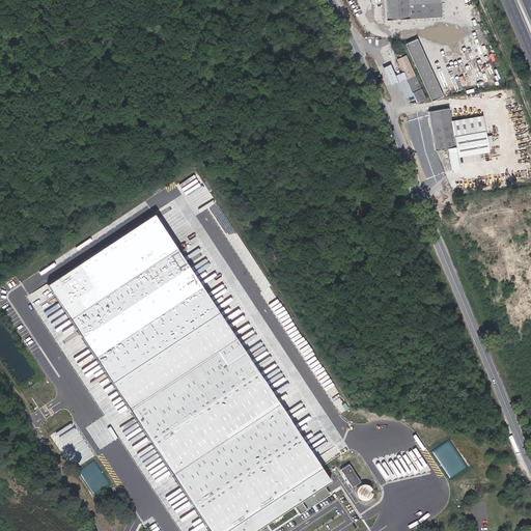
[(441,17),(440,0),(384,0),(385,20),(441,17)]
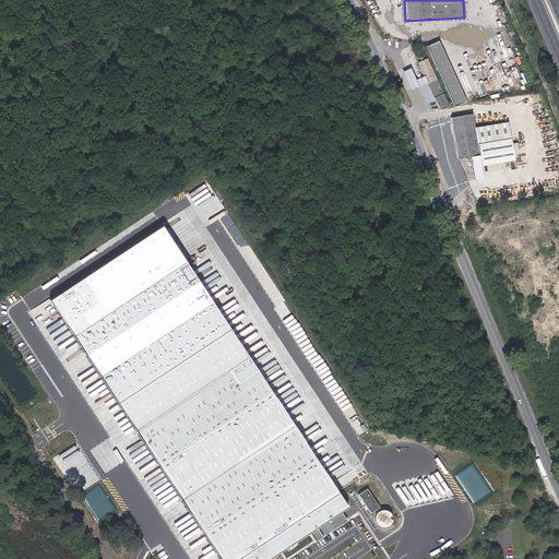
[(466,102),(438,40),(427,46),(454,106),(466,102)]
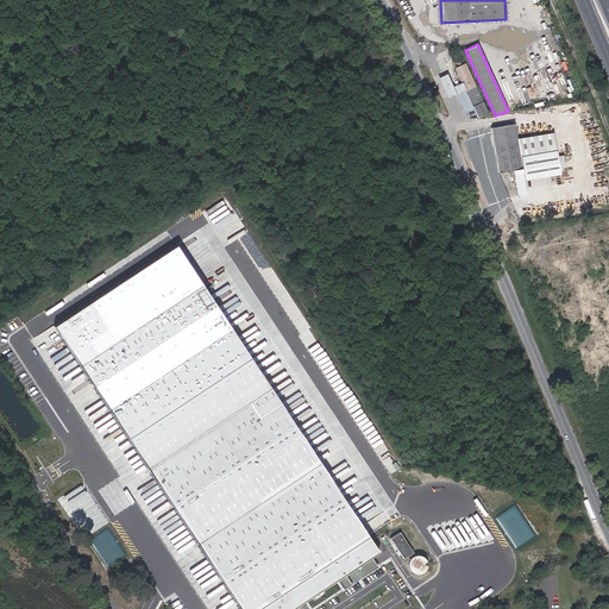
[(487,111),(464,63),(456,67),(463,82),(466,89),(465,90),(473,110),(477,117),(487,113),(487,111)]
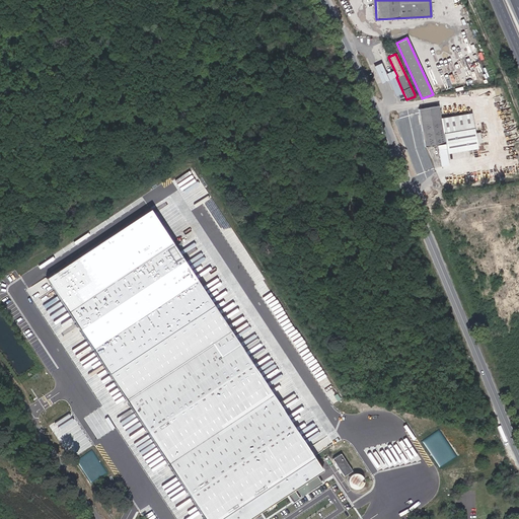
[(397,76),(394,70),(386,73),(381,63),(373,66),(381,84),(388,80),(396,77),(397,76)]
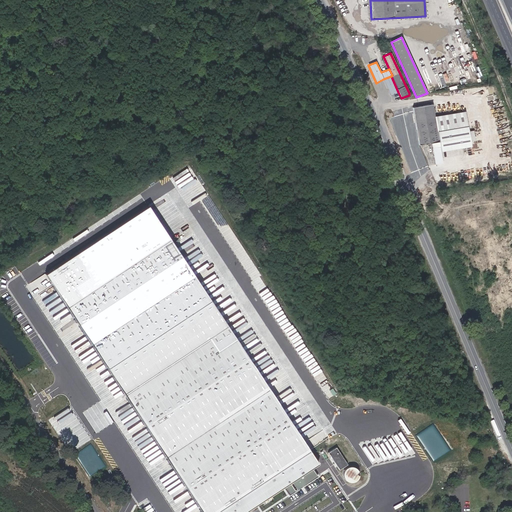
[(398,92),(391,76),(383,79),(390,95),(398,92)]
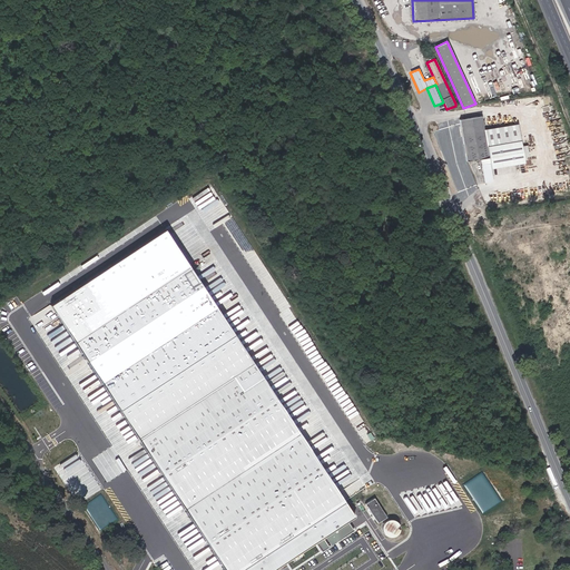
[(483,129),(481,116),(459,119),(467,161),(481,159),(489,157),(487,146),(483,129)]
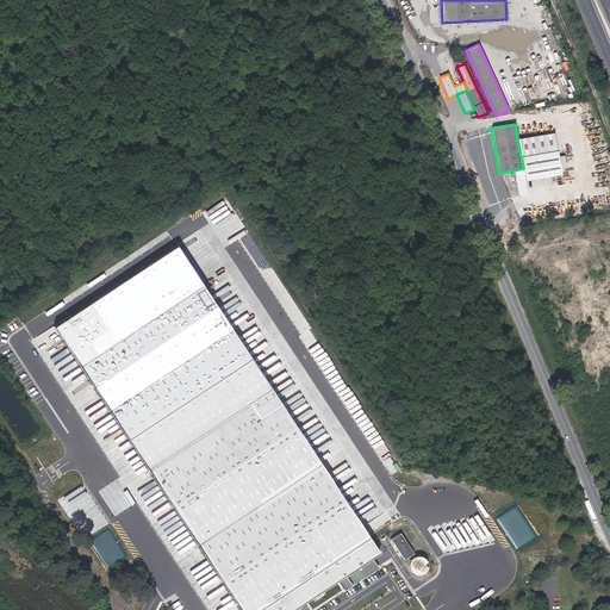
[(543,153),(556,150),(554,132),(517,138),(521,156),(543,153)]
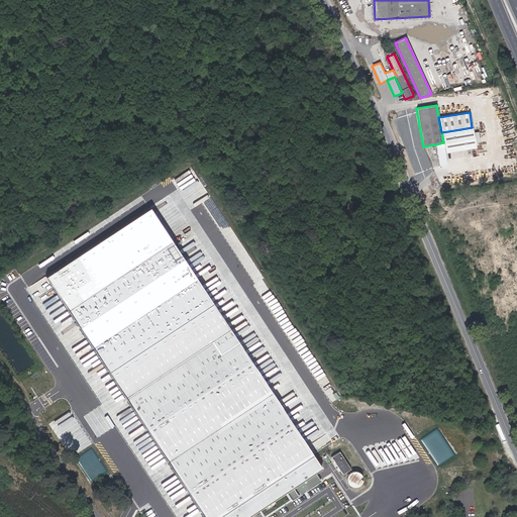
[(475,147),(472,127),(460,129),(441,132),(443,142),(445,152),(475,147)]
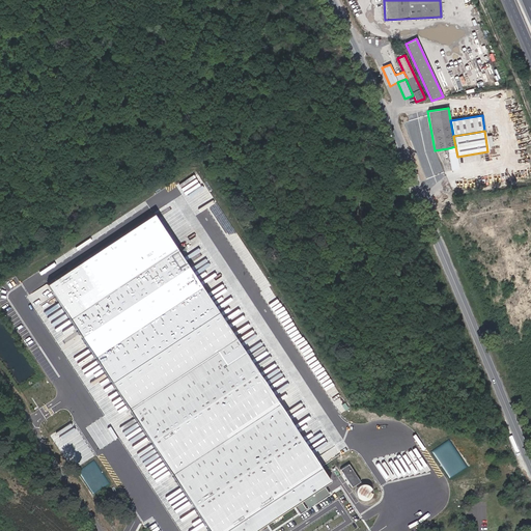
[(457,157),(455,146),(448,148),(451,170),(459,169),(457,157)]
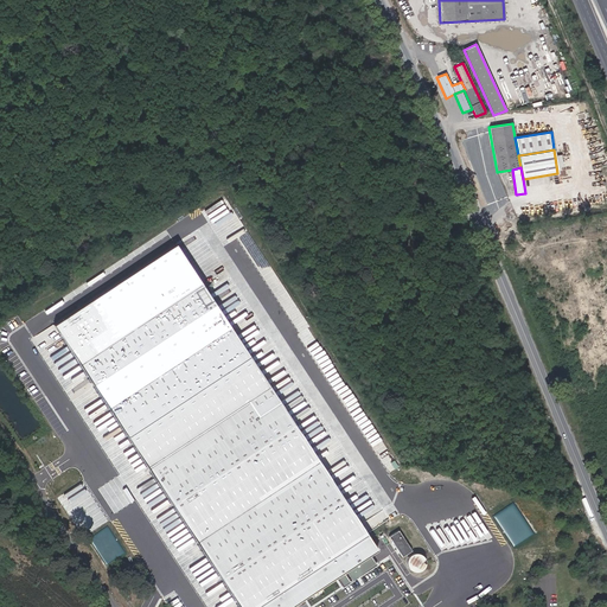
[(377,549),(176,244),(52,324),(238,606),(288,606),(336,576),(343,587),(376,564),(370,554),(377,549)]
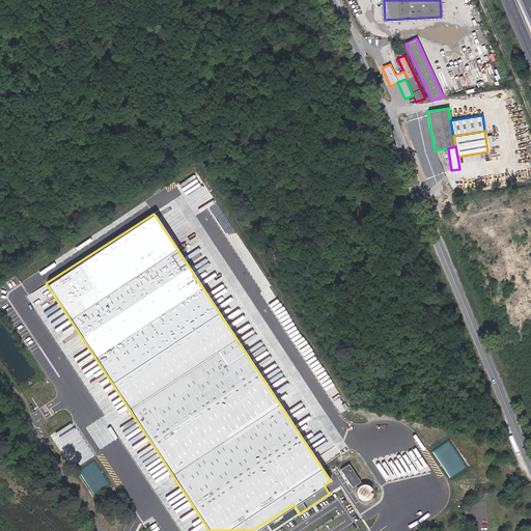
[(360,481),(348,464),(340,469),(352,486),(357,483),(358,485),(358,486),(357,486),(357,487),(356,488),(356,490),(356,491),(356,492),(356,493),(356,494),(356,495),(357,496),(358,497),(358,498),(359,498),(359,499),(360,499),(361,499),(362,500),(363,500),(364,500),(365,500),(366,499),(367,499),(368,498),(369,498),(369,497),(370,496),(371,495),(371,494),(371,493),(371,492),(371,491),(371,490),(371,488),(371,487),(370,487),(370,486),(369,485),(368,485),(368,484),(367,484),(366,483),(365,483),(364,483),(363,483),(362,483),(361,483),(360,484),(359,482),(360,481)]
